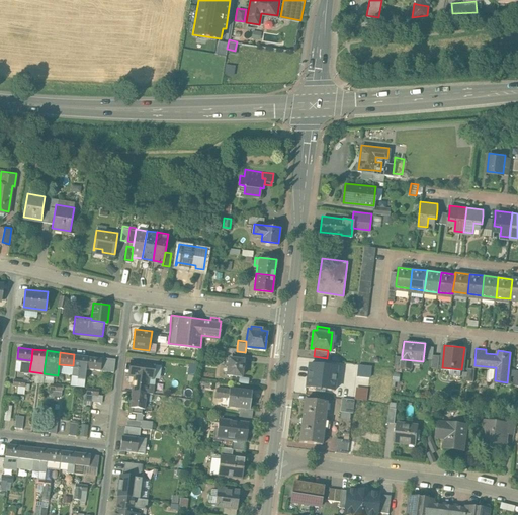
[(440,354),(433,353),(431,366),(438,366),(440,354)]
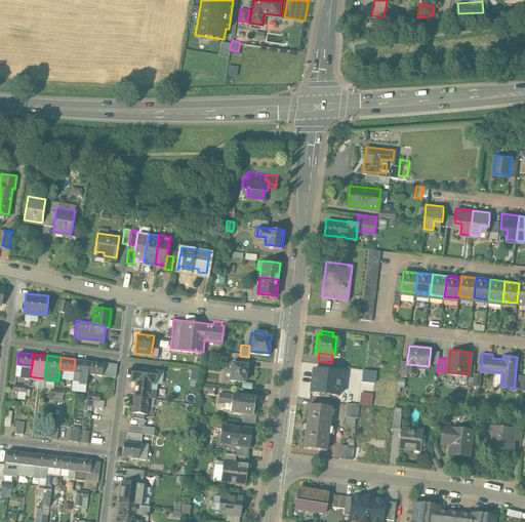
[(89,360),(75,359),(74,370),(87,372),(89,360)]
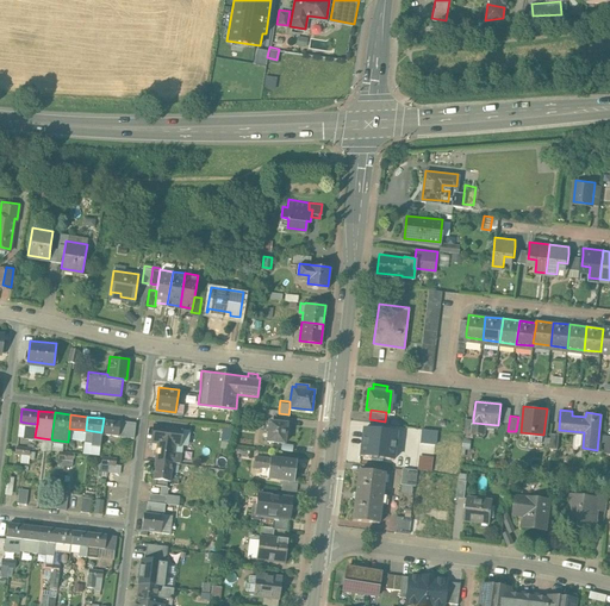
[(473,418),(466,417),(464,435),(473,436),(474,423),(473,423),(473,418)]
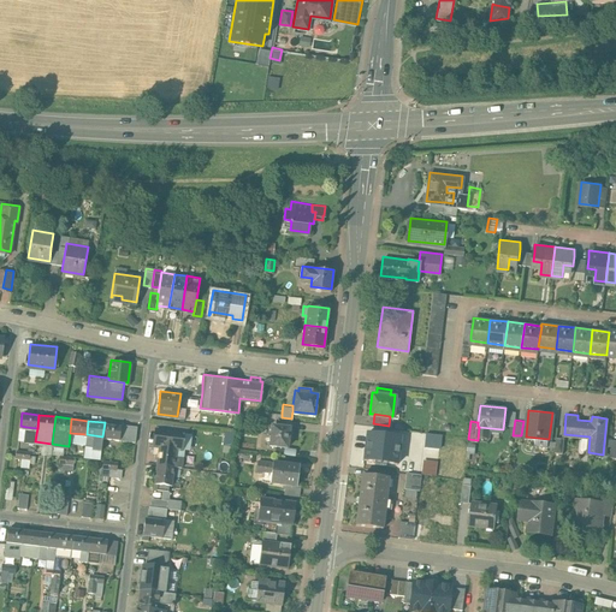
[(120,425),(105,422),(102,437),(119,438),(120,425)]
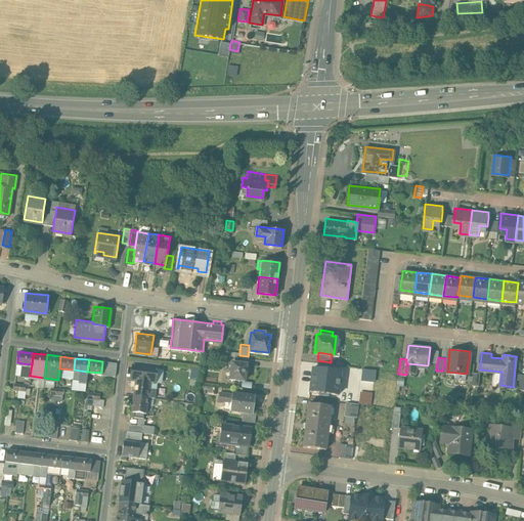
[(165,362),(146,360),(145,365),(156,367),(163,368),(164,368),(165,362)]
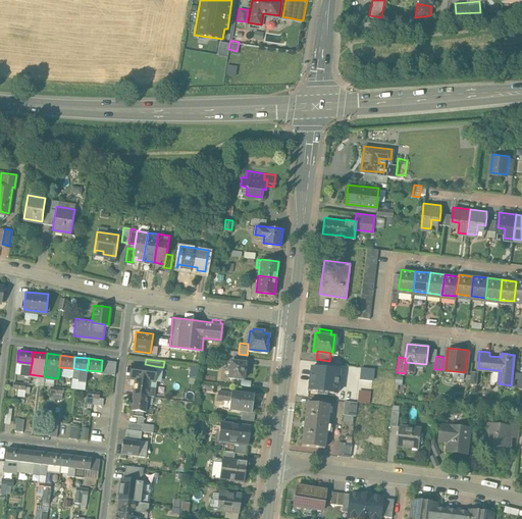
[(116,362),(102,360),(101,371),(114,373),(116,362)]
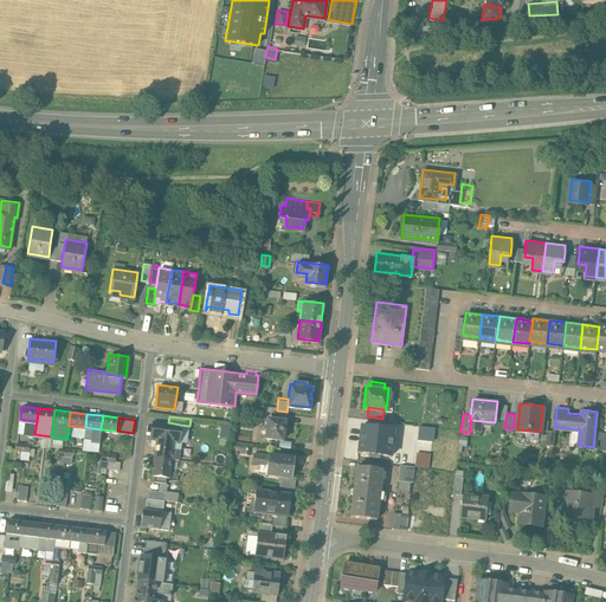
[(284,419),(268,418),(265,437),(283,439),(284,419)]
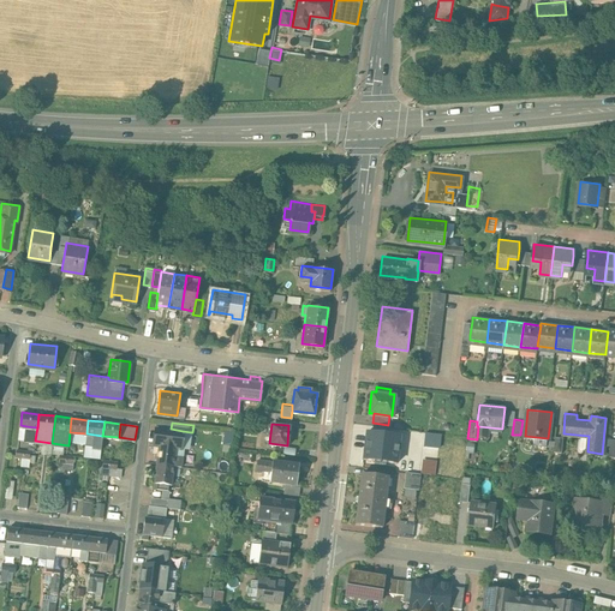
[(171,429),(156,427),(154,443),(159,444),(159,443),(177,445),(177,447),(180,447),(181,443),(183,431),(171,429)]
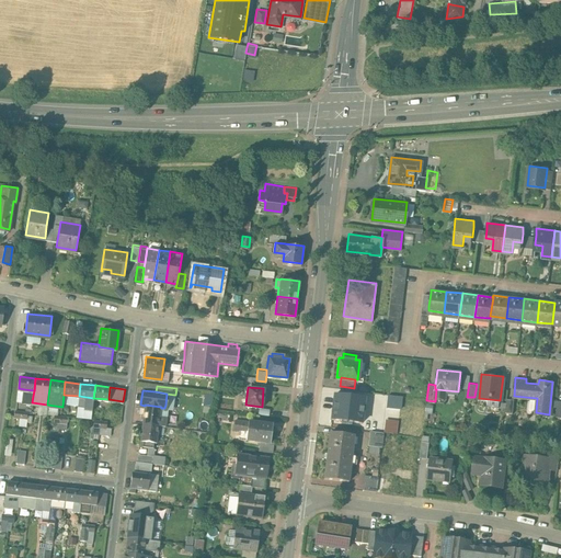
[(365,397),(334,393),(331,417),(362,421),(365,397)]
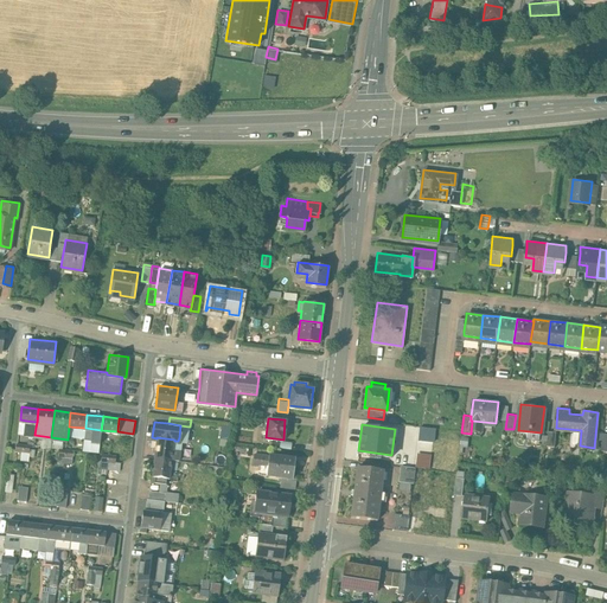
[(434,427),(420,424),(417,438),(433,440),(434,427)]
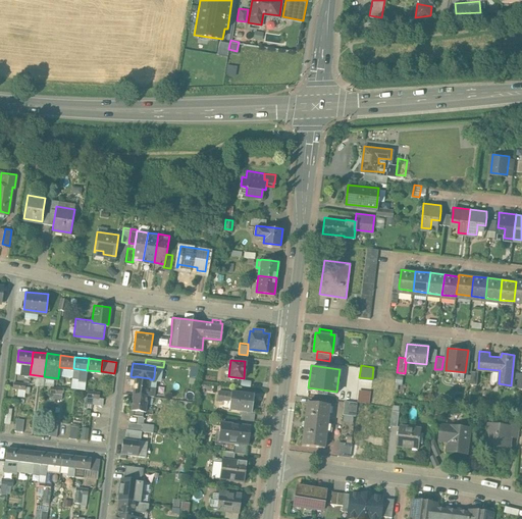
[(87,370),(73,368),(72,375),(86,377),(87,370)]
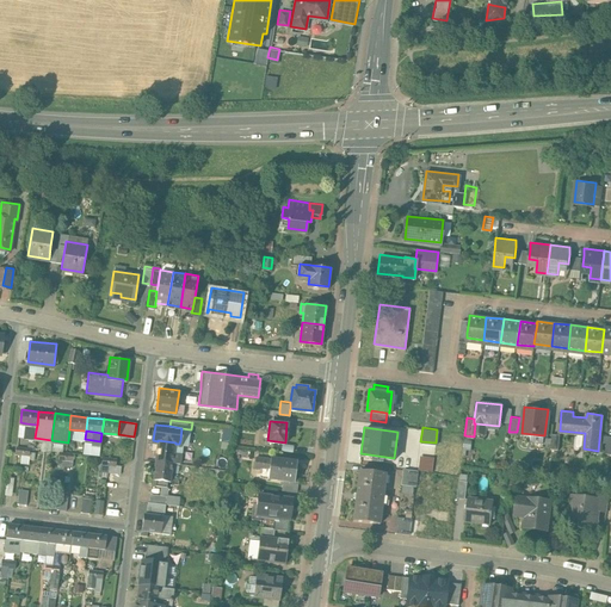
[(560,433),(551,432),(550,447),(559,447),(560,433)]
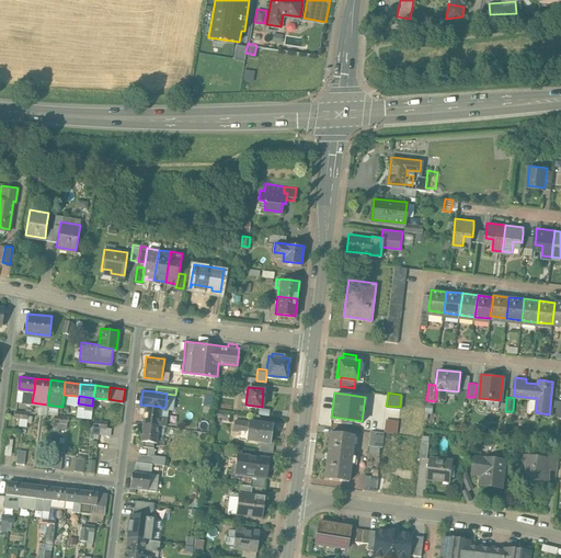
[(161,407),(145,405),(145,406),(142,422),(159,424),(164,424),(165,417),(160,416),(161,408),(161,407)]
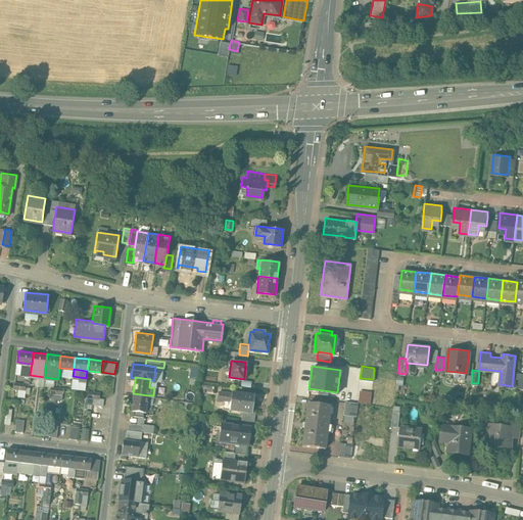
[(26,382),(19,382),(19,387),(18,388),(18,393),(25,394),(25,391),(30,391),(31,386),(26,385),(26,382)]
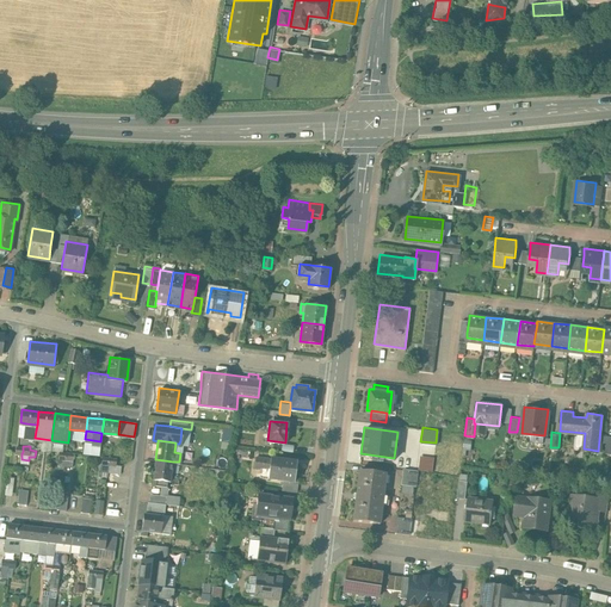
[(434,456),(419,454),(418,469),(432,470),(434,456)]
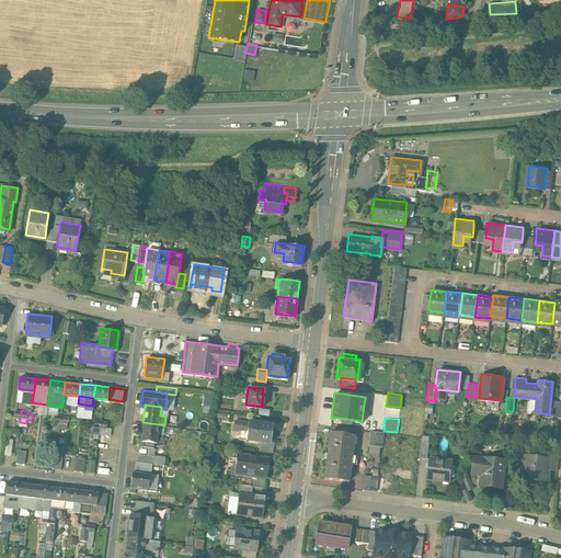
[(107,420),(101,419),(99,432),(111,433),(112,426),(106,425),(107,420)]
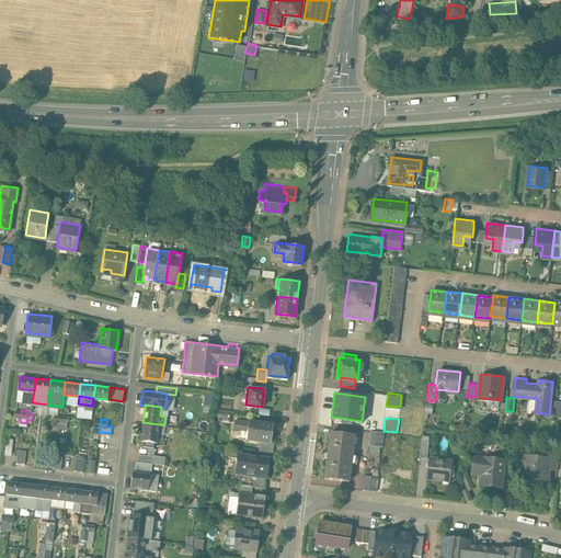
[(272,423),(235,419),(233,428),(248,430),(247,437),(270,441),(272,423)]
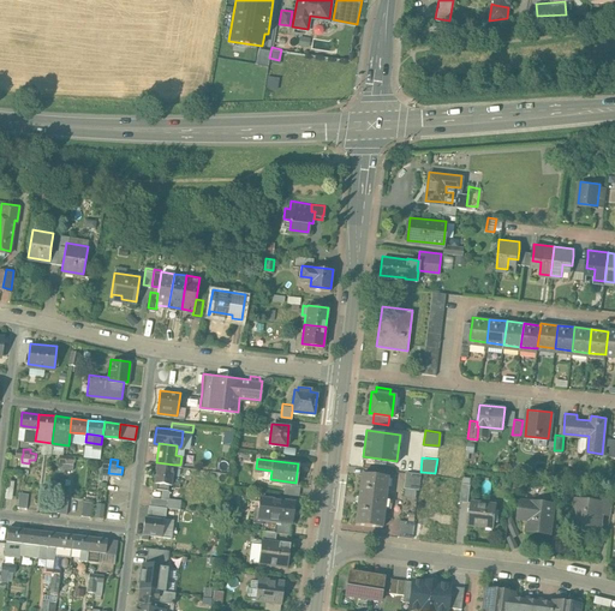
[(174,465),(156,462),(154,480),(157,481),(169,483),(172,483),(174,465)]
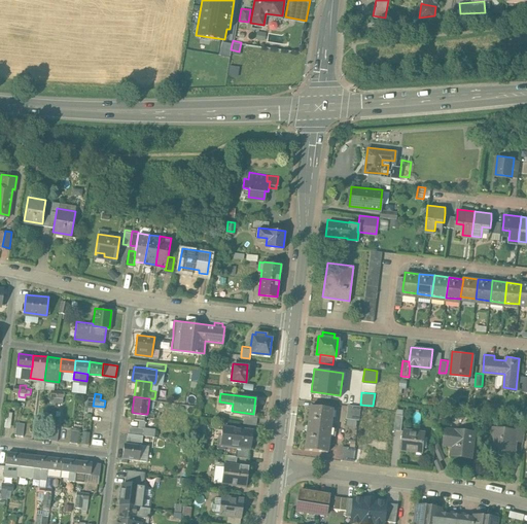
[(360,405),(348,403),(346,417),(358,418),(360,405)]
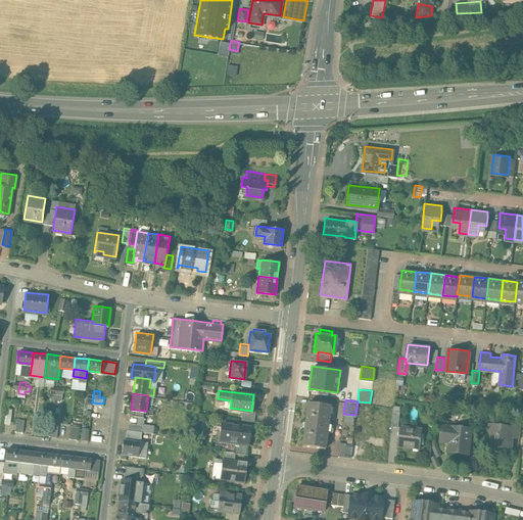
[(330,405),(307,402),(301,444),(325,447),(330,405)]
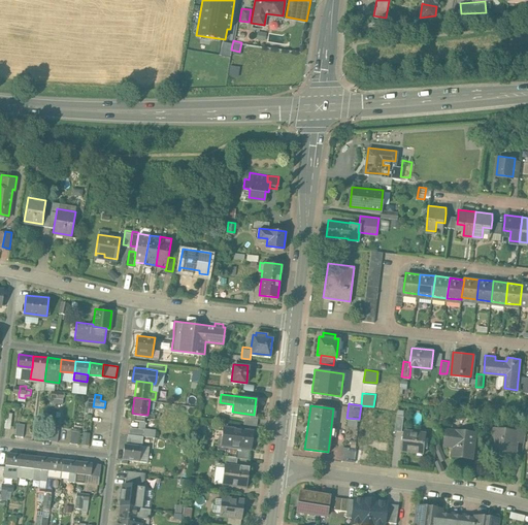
[(402,430),(404,415),(397,414),(395,429),(402,430)]
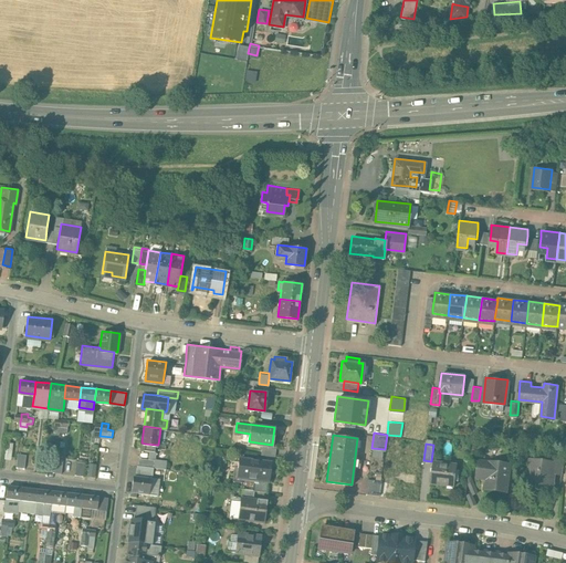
[(27,454),(18,452),(16,466),(24,467),(27,454)]
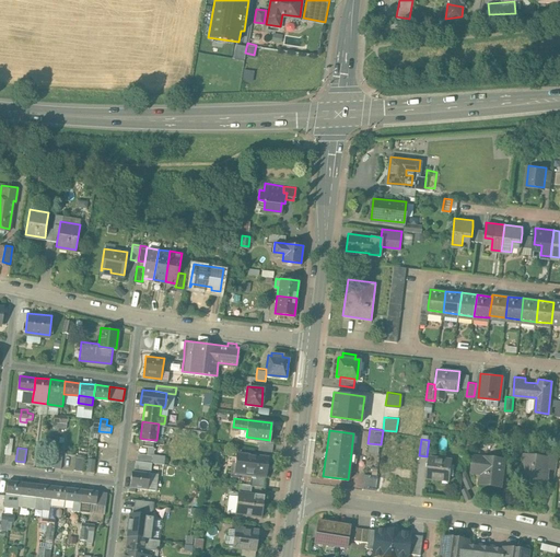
[(152,453),(139,451),(138,459),(151,461),(152,453)]
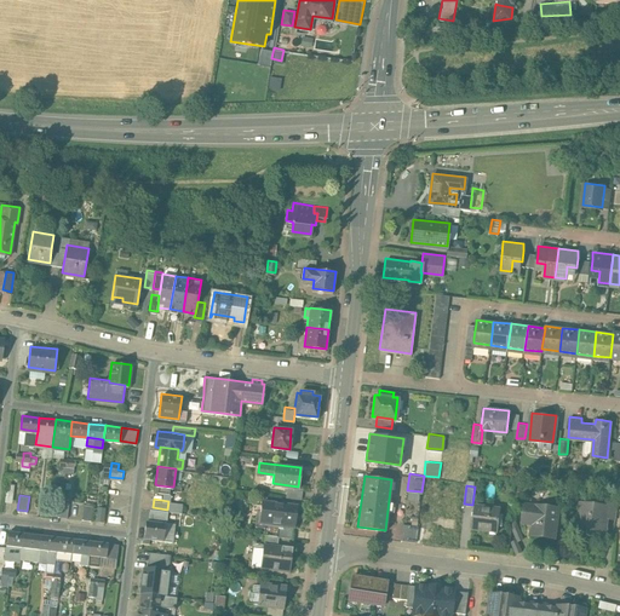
[(61,501),(52,500),(51,513),(59,514),(61,501)]
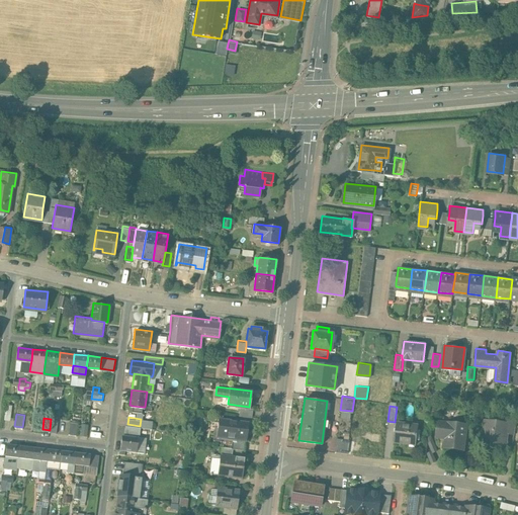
[(248,421),(220,418),(218,436),(233,438),(245,439),(246,439),(248,421)]
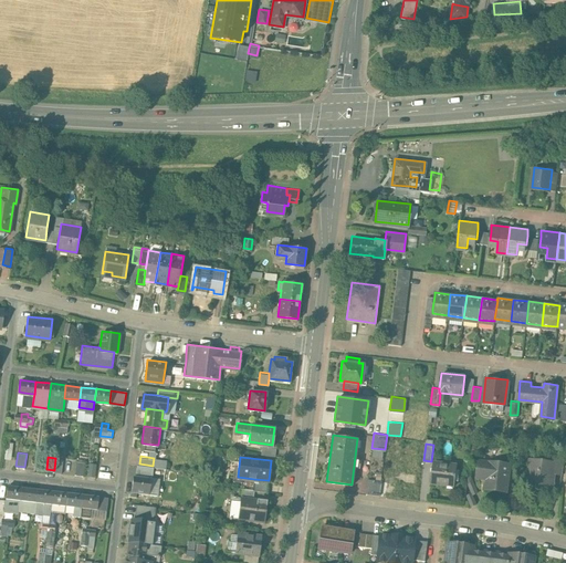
[(555,461),(530,458),(527,480),(536,481),(535,486),(553,488),(555,471),(556,461),(555,461)]
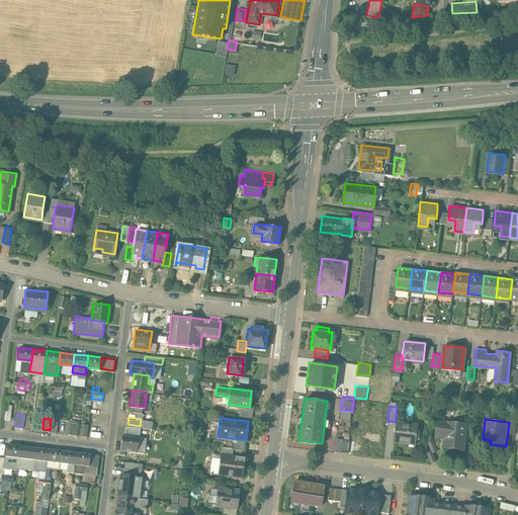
[(516,420),(508,419),(508,422),(509,422),(508,431),(515,432),(516,420)]
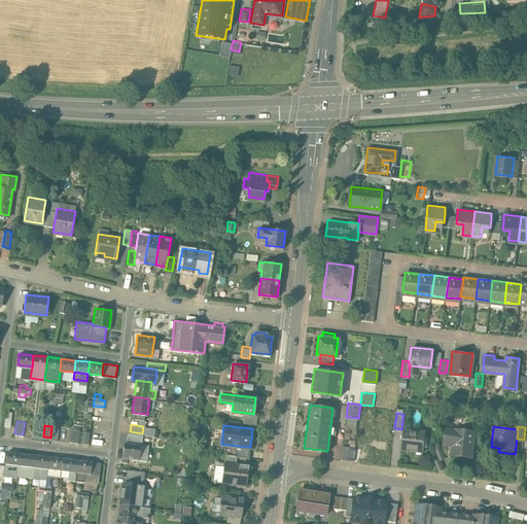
[(475,431),(447,427),(445,443),(454,444),(453,454),(471,456),(475,431)]
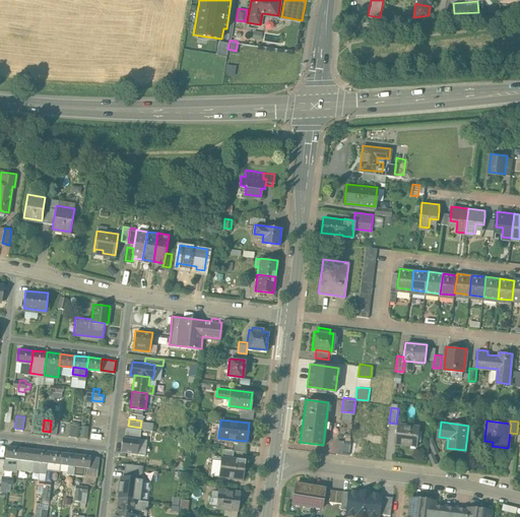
[(77,424),(70,423),(69,434),(76,435),(77,424)]
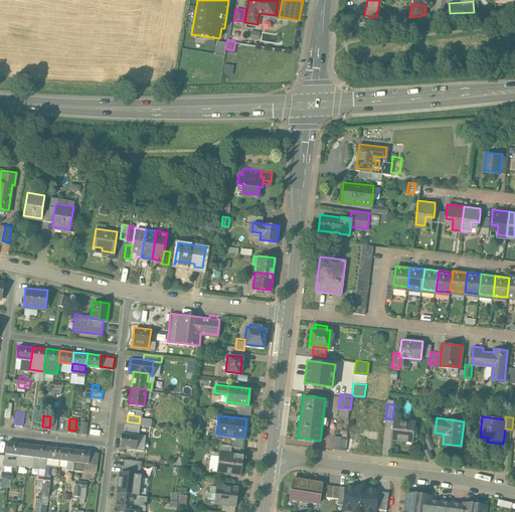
[(84,432),(87,419),(80,418),(78,431),(84,432)]
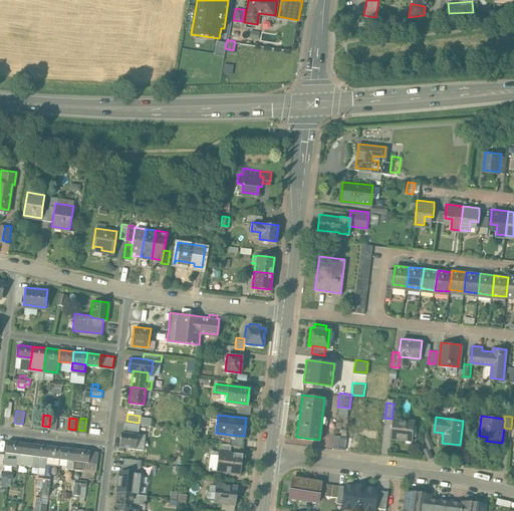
[(415,421),(394,419),(392,436),(413,439),(415,421)]
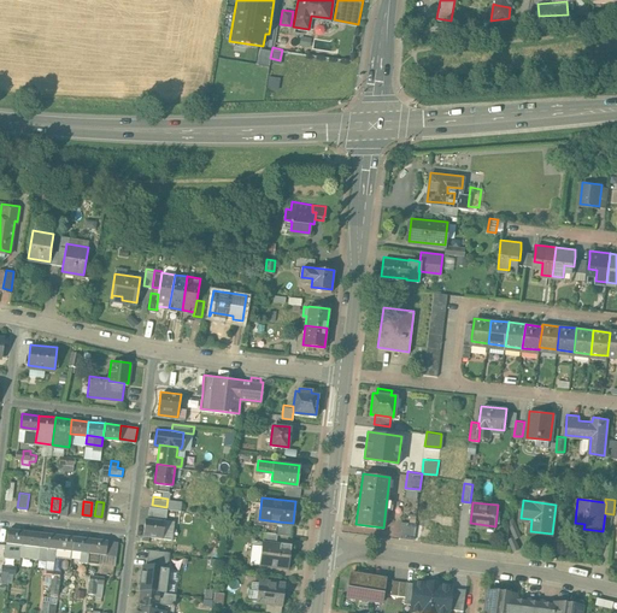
[(152,505),(150,505),(147,517),(165,519),(166,519),(168,507),(166,507),(152,505)]
